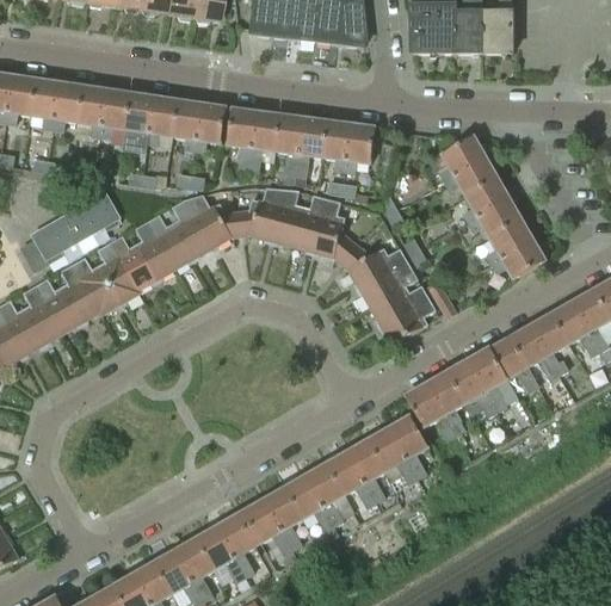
[(110,0),(110,5),(137,10),(139,0),(110,0)]
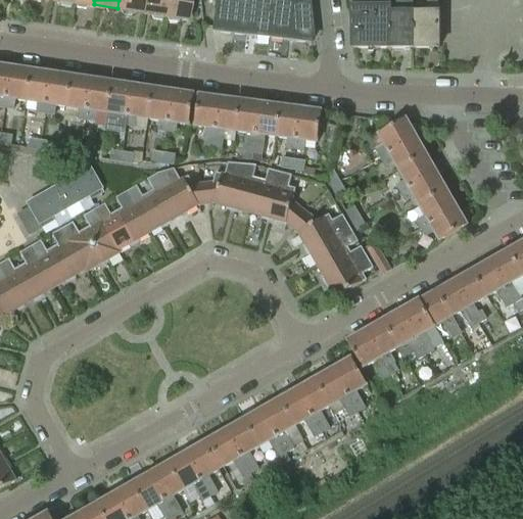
[(119,0),(117,8),(141,11),(142,0),(119,0)]
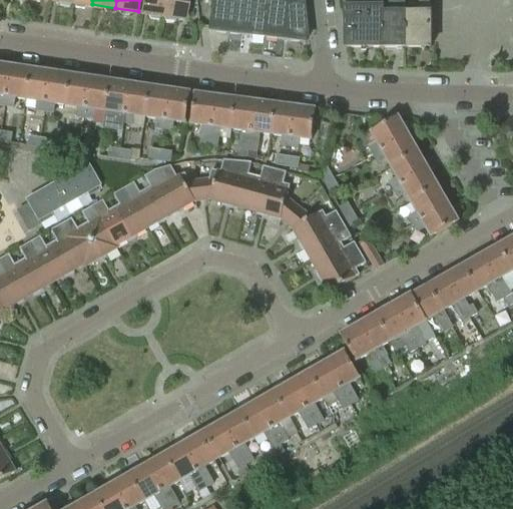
[(139,0),(138,11),(161,15),(163,0),(139,0)]
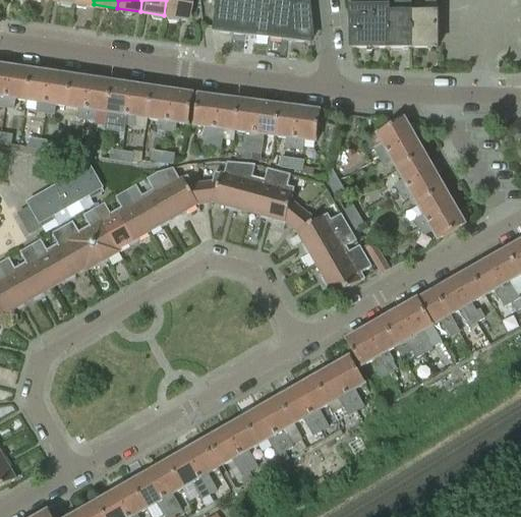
[(166,0),(164,15),(187,18),(189,0),(166,0)]
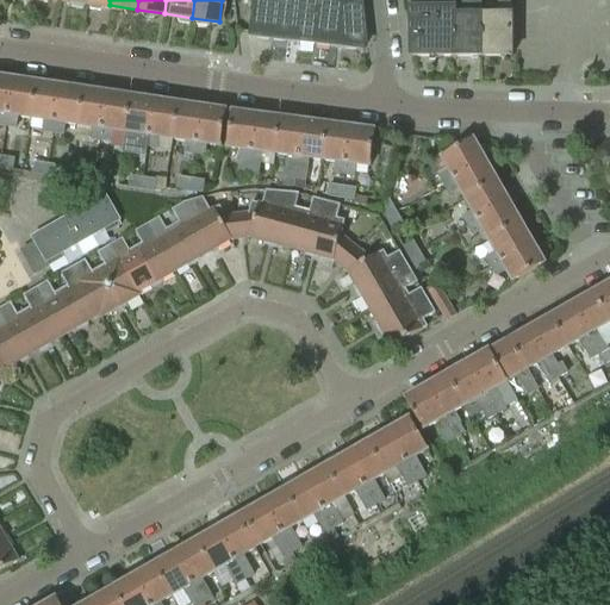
[(250,0),(247,33),(271,36),(275,0),(250,0)]
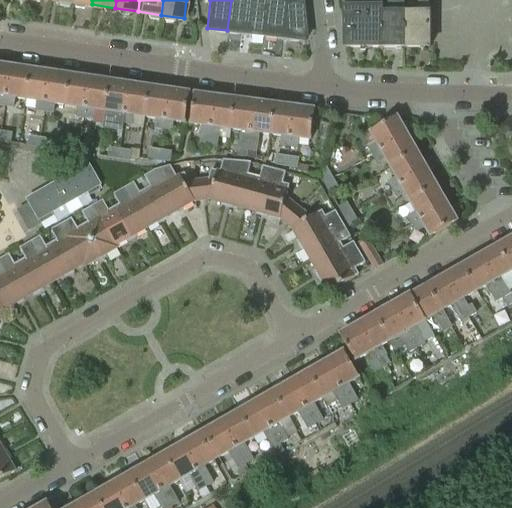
[(231,0),(227,30),(246,32),(250,0),(231,0)]
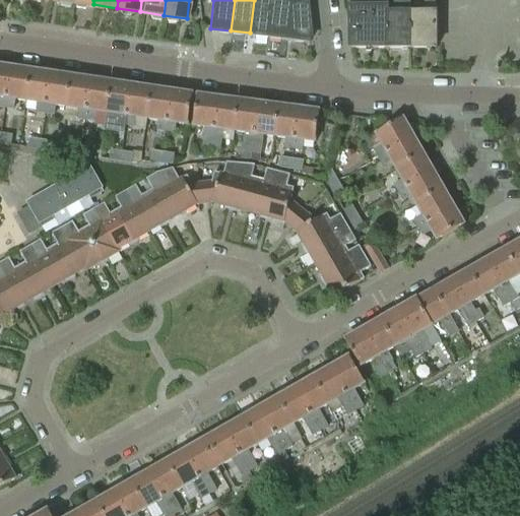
[(254,0),(250,33),(269,36),(273,0),(254,0)]
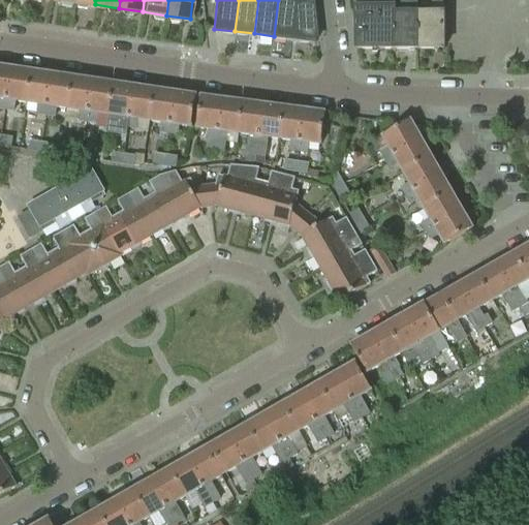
[(278,0),(274,36),(293,38),(299,0),(285,0),(278,0)]
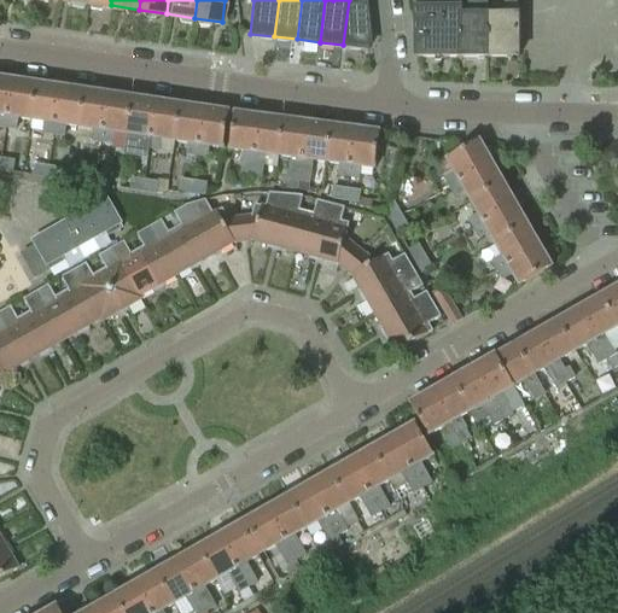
[(349,0),(343,45),(367,47),(362,4),(355,3),(355,0),(349,0)]
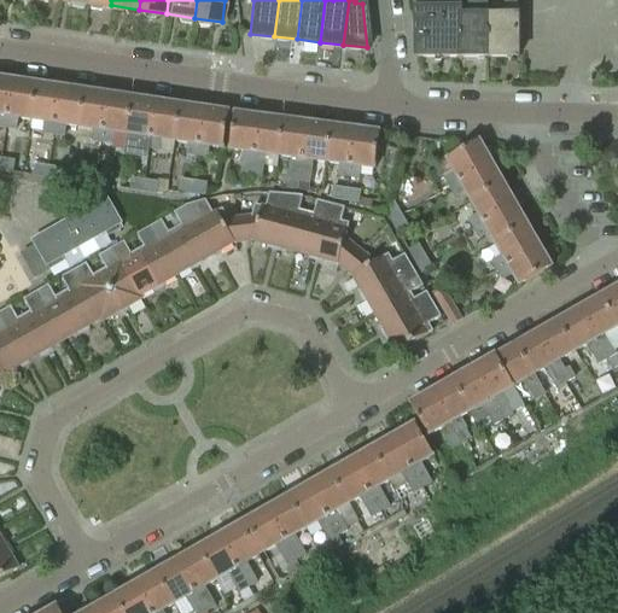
[(460,53),(488,53),(488,12),(487,0),(460,0),(460,5),(460,12),(459,12),(459,28),(460,53)]
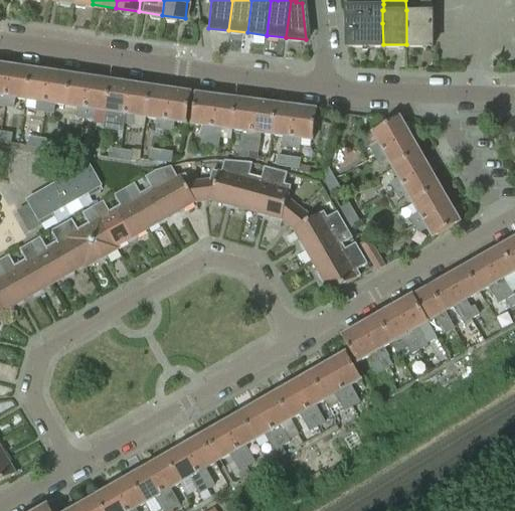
[(347,4),(346,24),(382,23),(382,10),(383,10),(383,4),(347,4)]
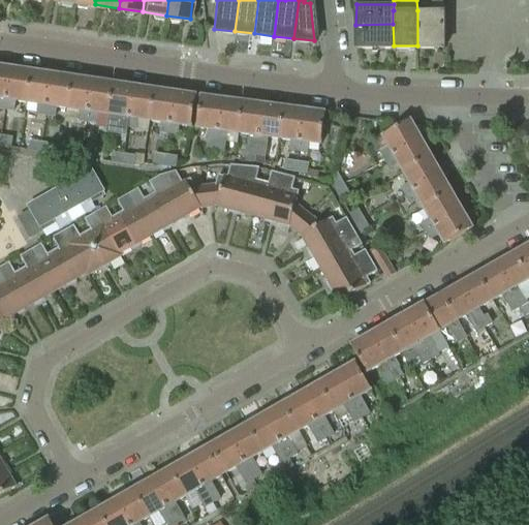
[(443,10),(417,10),(417,45),(443,45),(443,10)]
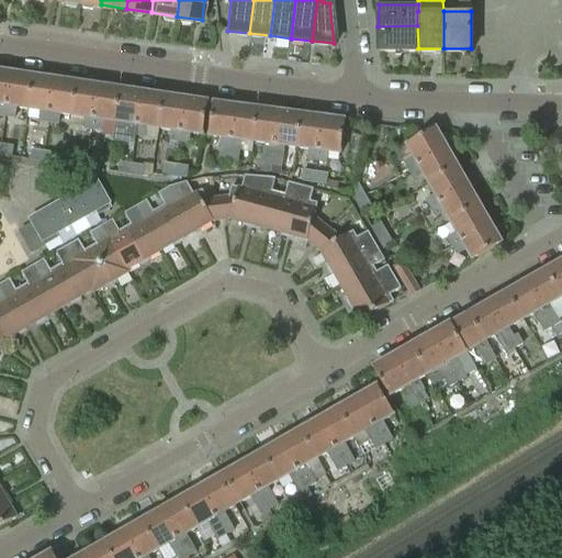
[(418,48),(417,25),(378,26),(378,48),(418,48)]
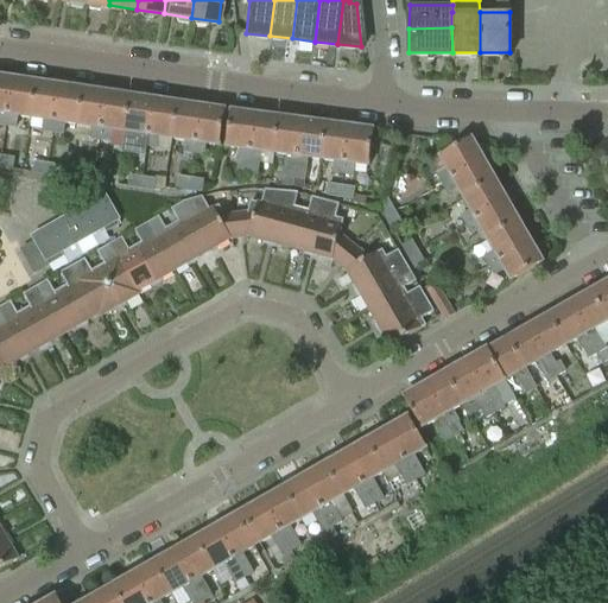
[(13,76),(0,74),(0,120),(6,121),(13,76)]
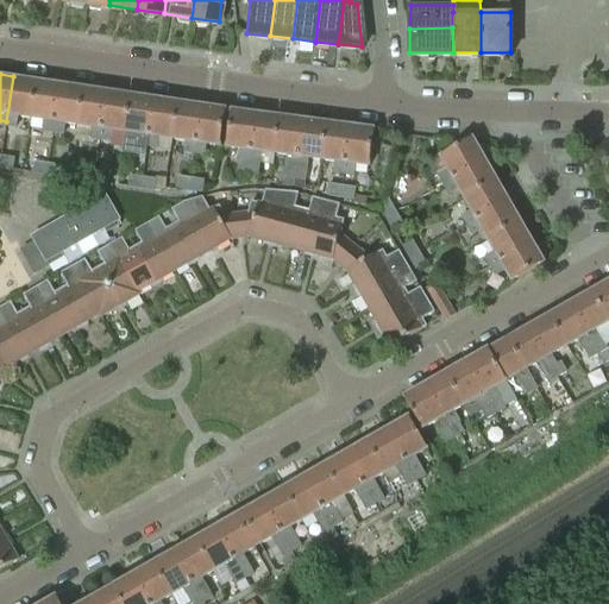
[(17,113),(31,114),(37,80),(13,76),(6,121),(16,123),(17,113)]
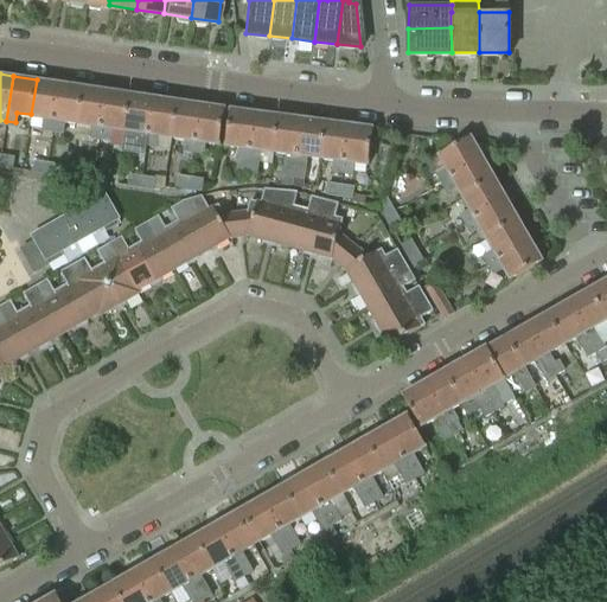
[(59,83),(37,79),(31,114),(45,116),(44,127),(53,128),(59,83)]
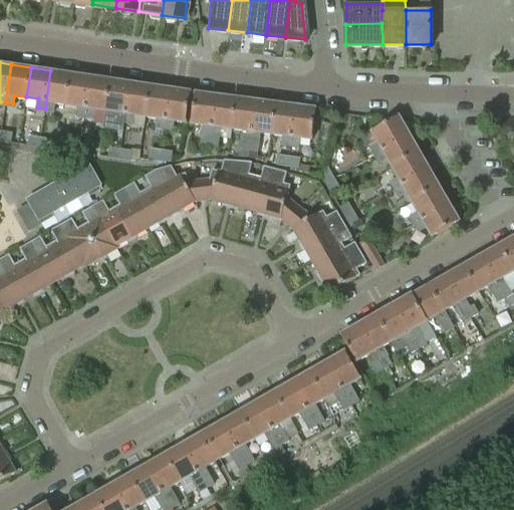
[(70,72),(50,70),(45,108),(53,109),(54,100),(66,102),(70,72)]
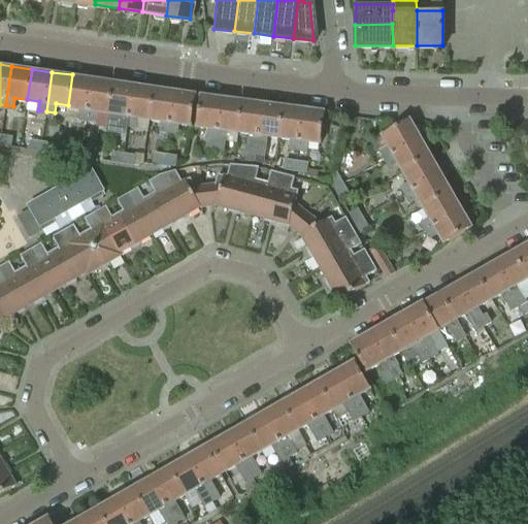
[(93,77),(72,74),(68,105),(80,107),(78,117),(87,118),(93,77)]
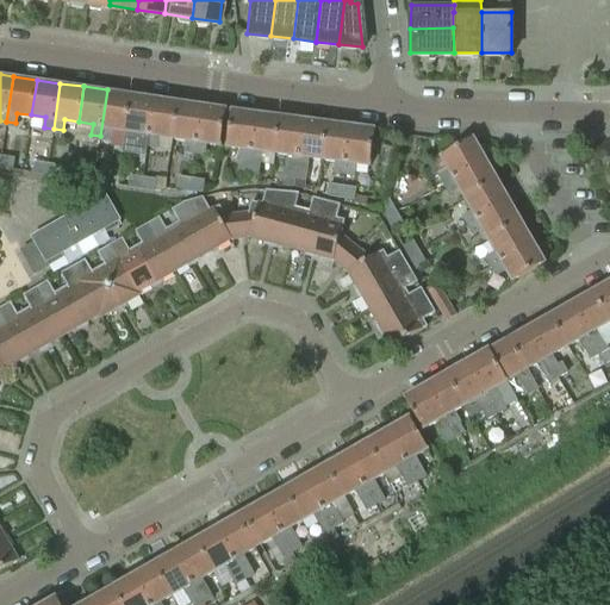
[(112,126),(125,129),(131,93),(107,89),(100,136),(110,137),(112,126)]
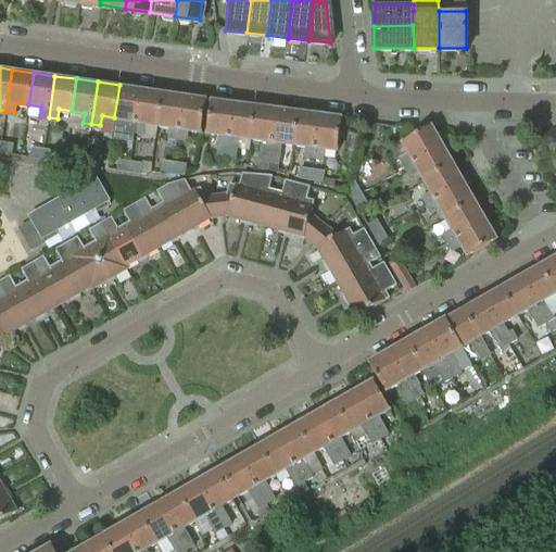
[(141,88),(119,85),(114,117),(112,135),(134,138),(135,130),(141,88)]
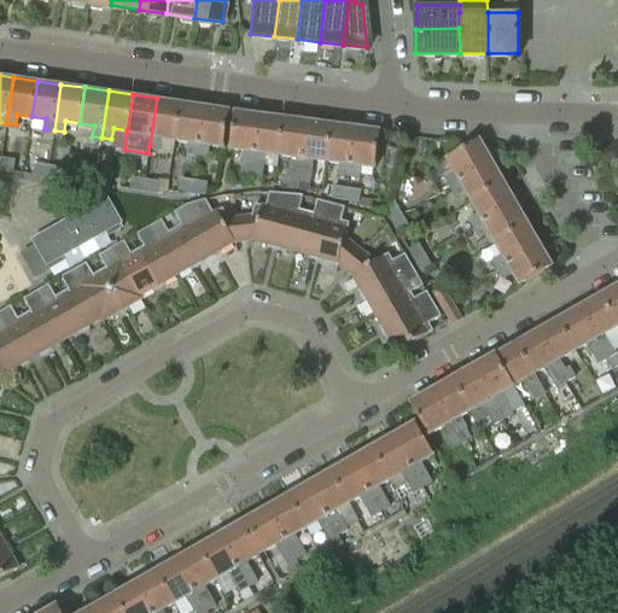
[(161,135),(175,138),(180,101),(157,98),(150,145),(159,146),(161,135)]
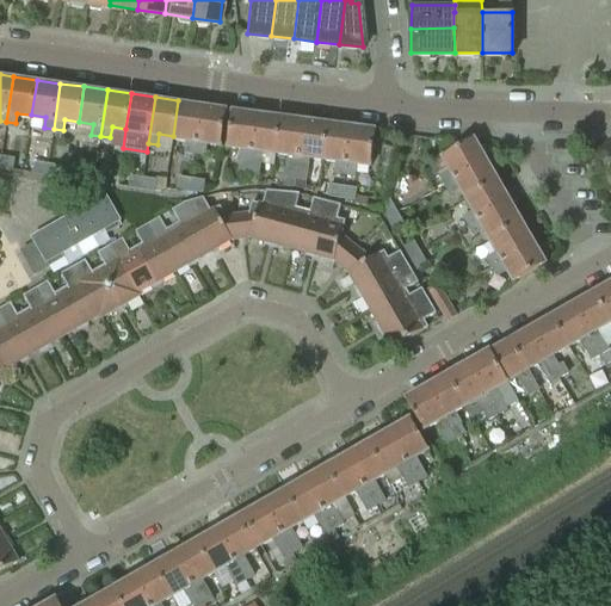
[(202,104),(178,100),(173,136),(187,138),(185,149),(195,150),(202,104)]
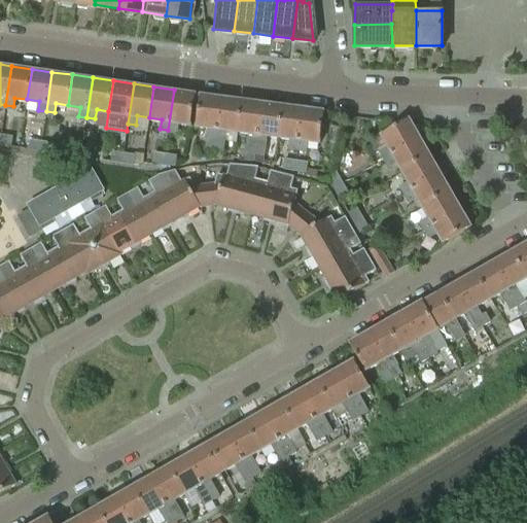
[(195,93),(174,90),(168,130),(176,131),(178,121),(190,124),(195,93)]
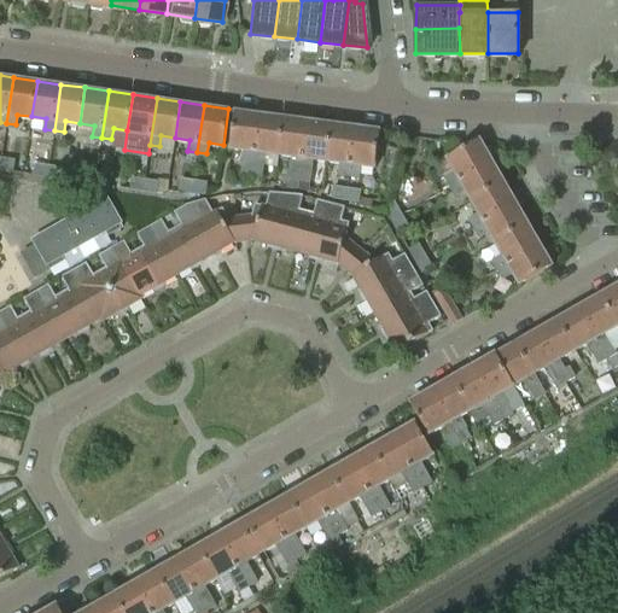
[(251,171),(260,114),(234,110),(229,146),(244,147),(242,170),(251,171)]
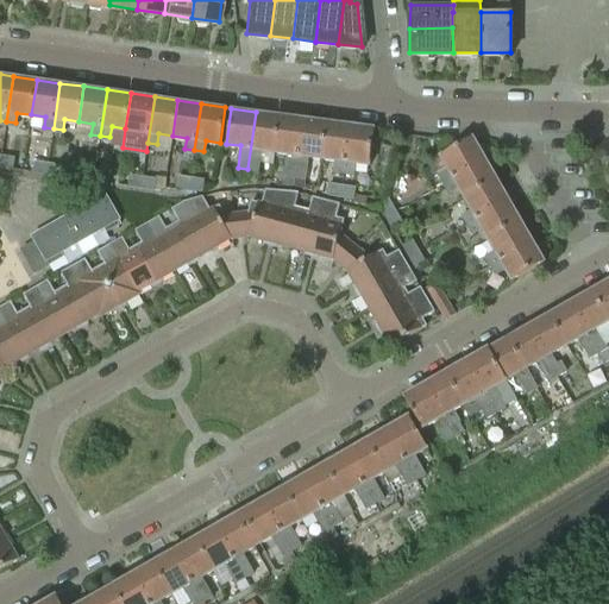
[(274,150),(278,114),(256,112),(248,169),(257,170),(261,148),(274,150)]
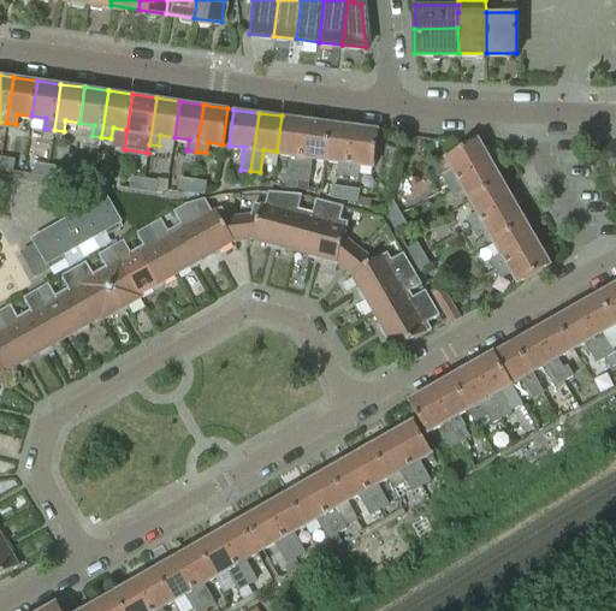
[(306,119),(282,116),(277,152),(291,154),(289,176),(298,177),(306,119)]
